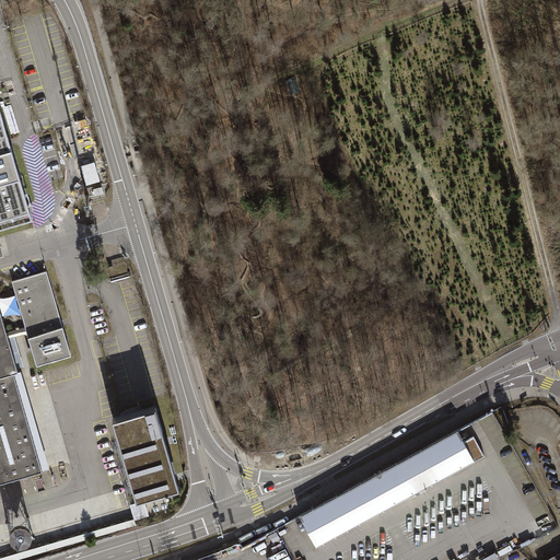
[(63,90),(82,171),(101,166),(82,85),(63,90)]
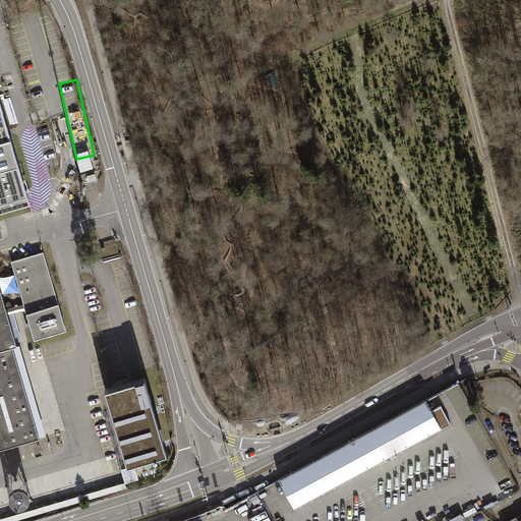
[(0,103),(0,213),(30,205),(0,103)]
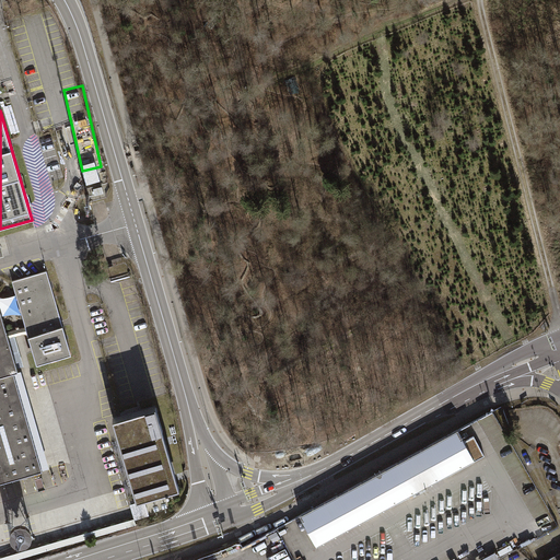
[(0,307),(0,482),(44,470),(14,372),(19,371),(9,338),(27,333),(36,364),(71,354),(47,271),(12,281),(25,327),(7,333),(0,307)]
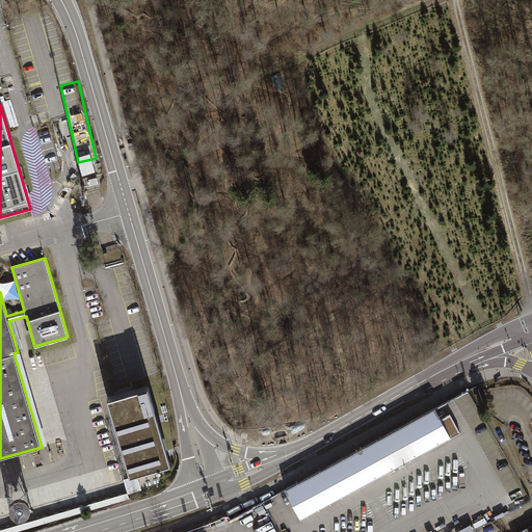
[(129,271),(115,275),(117,286),(132,282),(129,271)]
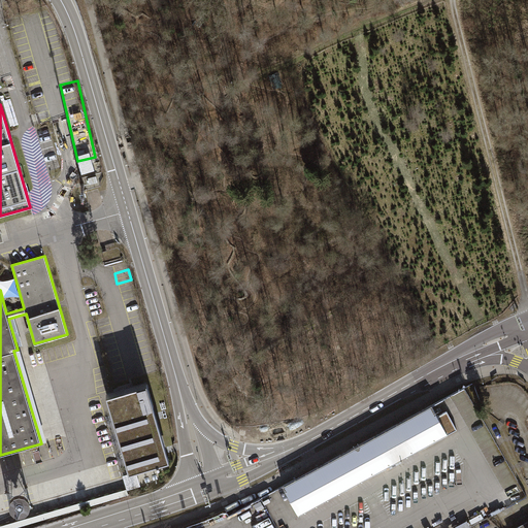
[(169,459),(146,382),(106,394),(129,470),(169,459)]
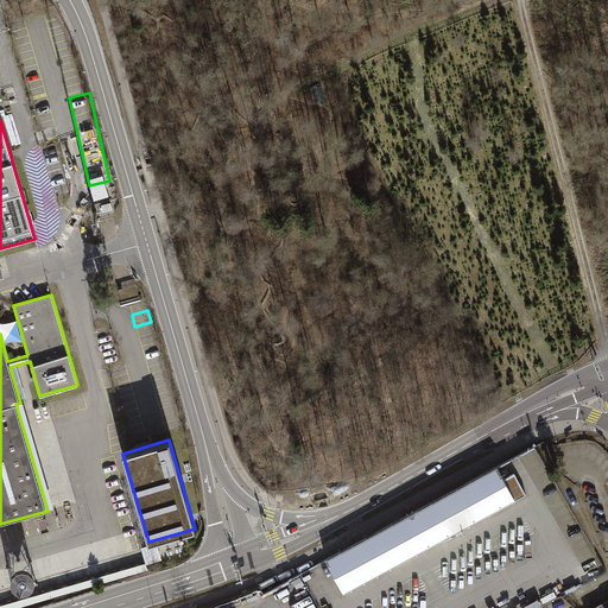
[(344,594),(515,500),(507,485),(505,480),(498,467),(325,559),(344,594)]
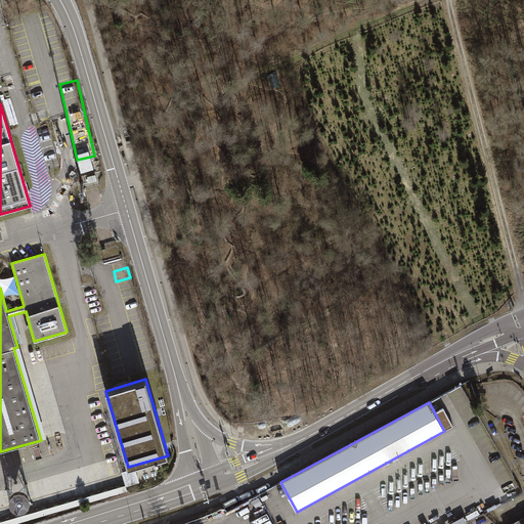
[(444,408),(435,413),(444,431),(453,427),(444,408)]
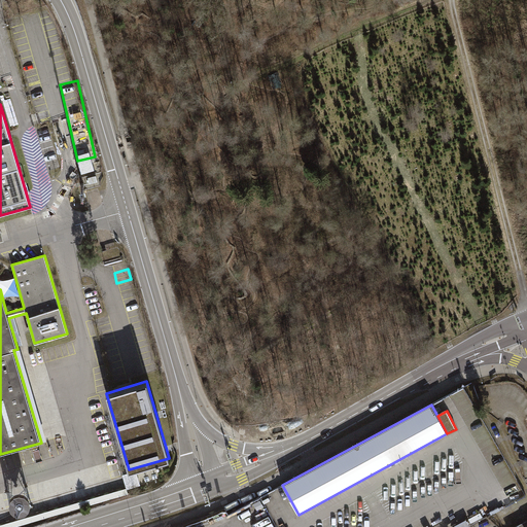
[(138,470),(125,472),(128,487),(141,485),(138,470)]
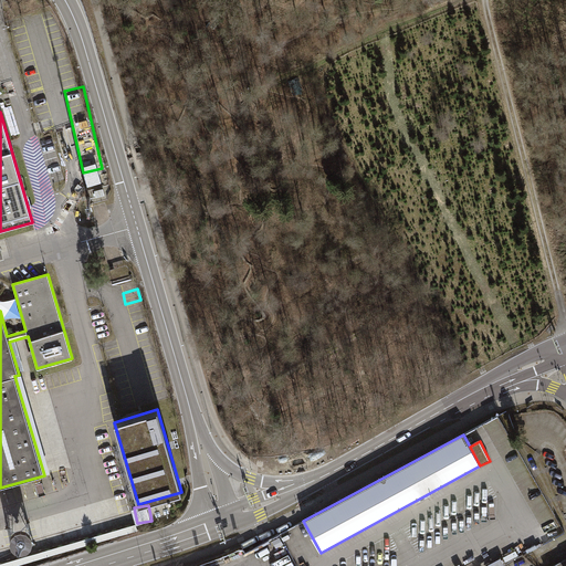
[(25,521),(21,520),(17,521),(12,523),(8,525),(6,530),(4,534),(3,538),(4,544),(8,547),(11,551),(16,553),(20,554),(24,553),(29,552),(33,548),(35,544),(37,540),(38,535),(35,531),(33,526),(30,523),(25,521)]
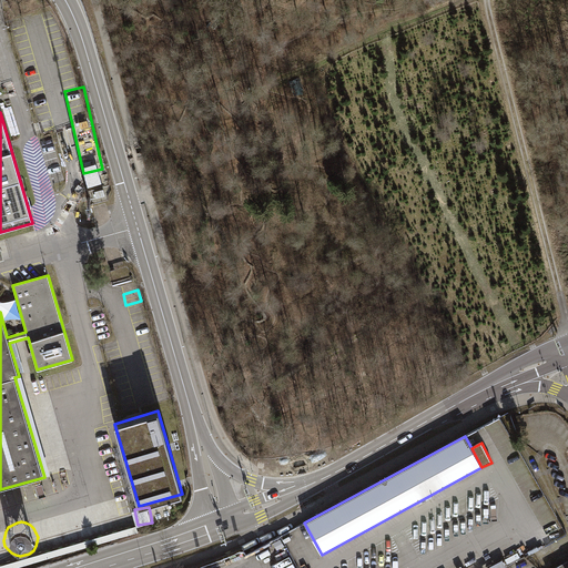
[(0,565),(0,567),(11,567),(138,531),(137,526),(0,565)]
